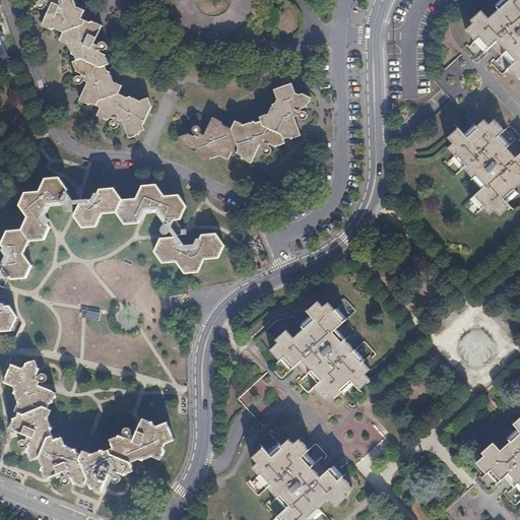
[(44,5),(49,7),(46,18),(42,22),(42,26),(48,29),(52,27),(62,33),(58,41),(66,45),(69,54),(73,56),(74,58),(71,63),(73,69),(83,74),(82,75),(81,74),(79,74),(77,75),(76,76),(75,77),(75,78),(75,80),(75,81),(76,82),(77,83),(79,84),(81,84),(82,83),(83,82),(84,80),(86,82),(79,100),(100,107),(95,115),(104,119),(112,116),(113,120),(111,121),(110,122),(109,123),(109,125),(109,127),(110,128),(111,129),(113,130),(114,130),(116,130),(117,129),(118,127),(119,126),(118,124),(118,123),(117,121),(116,120),(120,119),(128,137),(138,134),(137,131),(143,129),(141,126),(150,107),(146,98),(139,101),(130,95),(125,99),(116,92),(121,85),(112,81),(109,72),(107,71),(105,65),(108,64),(105,55),(96,52),(99,50),(101,51),(104,51),(105,50),(106,48),(107,47),(107,45),(106,43),(105,43),(103,42),(101,42),(100,42),(99,43),(96,46),(91,43),(101,25),(91,21),(87,22),(78,18),(83,9),(75,5),(73,0),(45,0),(45,1),(44,0),(43,0),(36,0),(36,2),(36,3),(36,5),(37,6),(38,7),(40,8),(41,8),(43,7),(44,6),(44,5)]
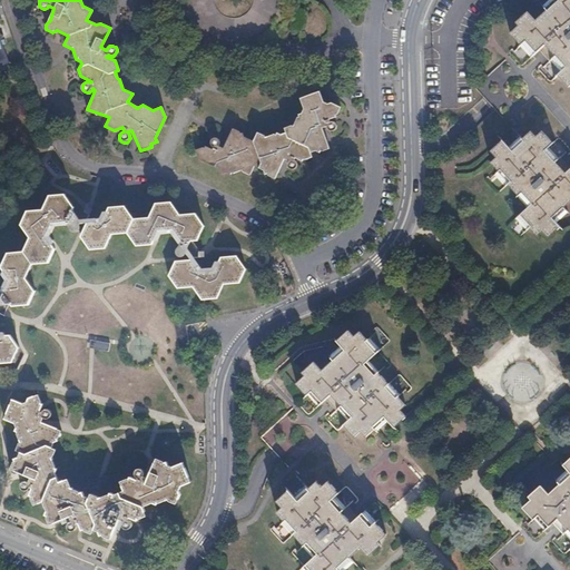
[(569,0),(554,0),(534,18),(528,10),(516,21),(519,25),(510,31),(520,42),(524,38),(534,49),(543,41),(566,66),(558,72),(568,84),(569,80),(569,0)]
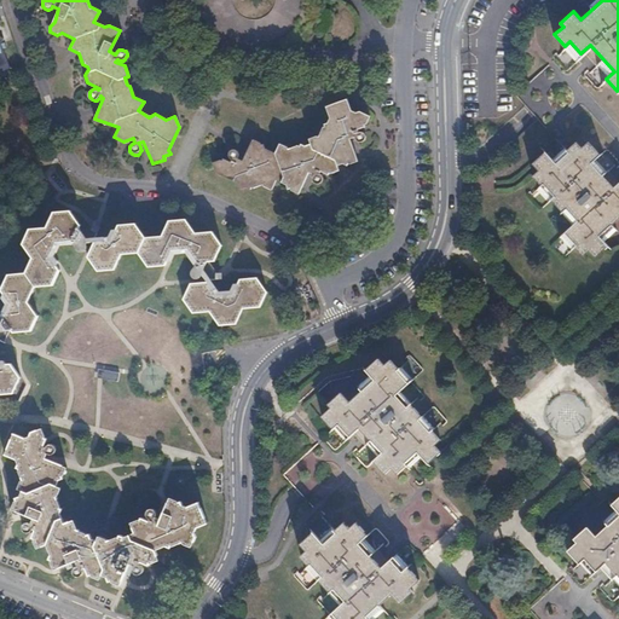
[(223,157),(213,162),(215,173),(238,184),(239,189),(248,186),(250,187),(262,183),(270,186),(276,178),(285,183),(288,187),(298,192),(308,172),(311,173),(310,175),(308,178),(310,180),(310,181),(311,183),(313,184),(314,184),(317,184),(318,183),(319,181),(319,180),(320,179),(320,177),(319,175),(318,174),(317,173),(319,169),(325,174),(339,168),(337,165),(343,162),(347,163),(357,158),(348,137),(353,136),(354,136),(356,138),(357,140),(358,142),(360,142),(362,142),(364,140),(365,139),(366,138),(366,136),(366,134),(365,132),(363,131),(362,129),(360,131),(358,131),(357,127),(363,126),(369,115),(359,109),(357,113),(351,109),(346,98),(327,105),(330,116),(328,121),(324,122),(318,133),(308,137),(311,142),(302,145),(301,143),(289,148),(279,143),(276,149),(265,146),(264,143),(253,137),(241,160),(237,157),(238,156),(238,154),(238,152),(237,150),(236,149),(235,149),(233,148),(231,149),(230,149),(229,150),(227,151),(227,154),(227,155),(227,156),(229,157),(230,158),(231,160),(230,162),(223,157)]
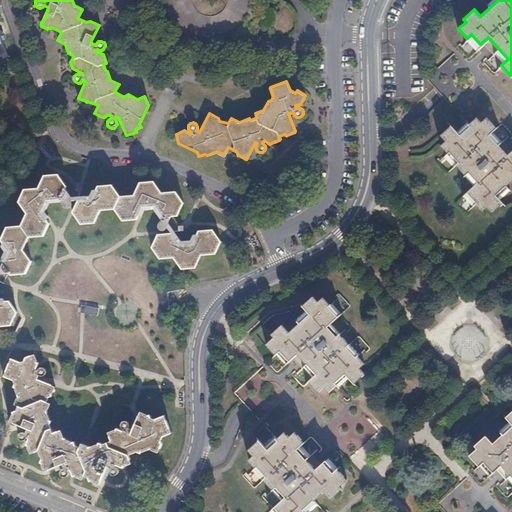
[(445,141),(440,146),(447,153),(448,151),(457,161),(454,164),(464,175),(468,171),(477,182),(466,192),(476,202),(474,204),(481,211),(486,207),(491,211),(500,202),(493,195),(511,178),(511,150),(507,155),(488,135),(495,128),(486,118),(480,123),(476,118),(469,125),(470,127),(459,136),(450,126),(440,135),(445,141)]
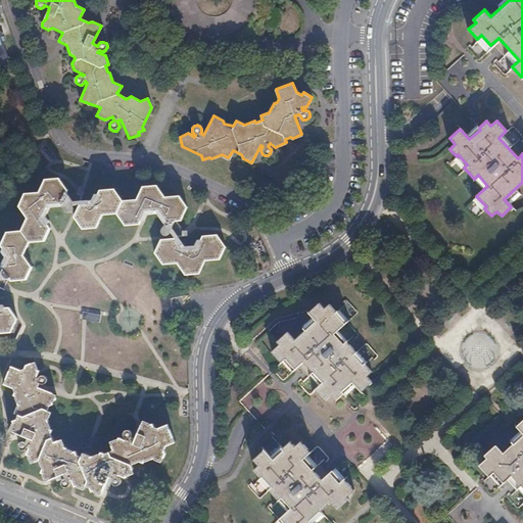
[(66,188),(59,176),(46,177),(39,191),(27,192),(19,204),(28,217),(21,229),(8,230),(0,243),(9,255),(2,271),(1,271),(0,271),(0,270),(0,279),(9,279),(13,282),(19,280),(24,279),(31,266),(22,253),(30,239),(44,238),(50,227),(41,214),(47,202),(60,200),(66,188)]
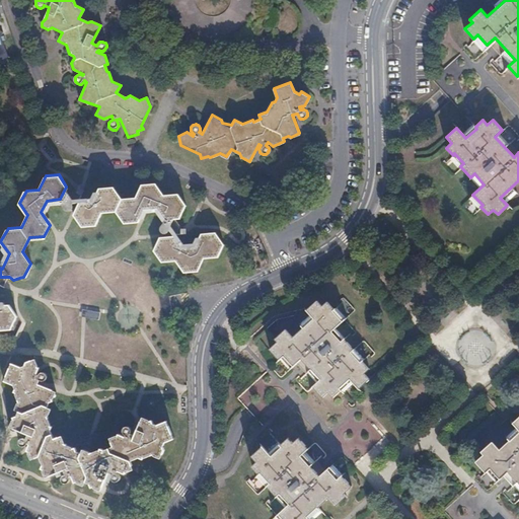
[(136,195),(122,197),(117,209),(126,218),(140,215),(146,202),(159,200),(170,212),(183,212),(189,199),(182,189),(165,190),(160,181),(140,183),(136,195)]
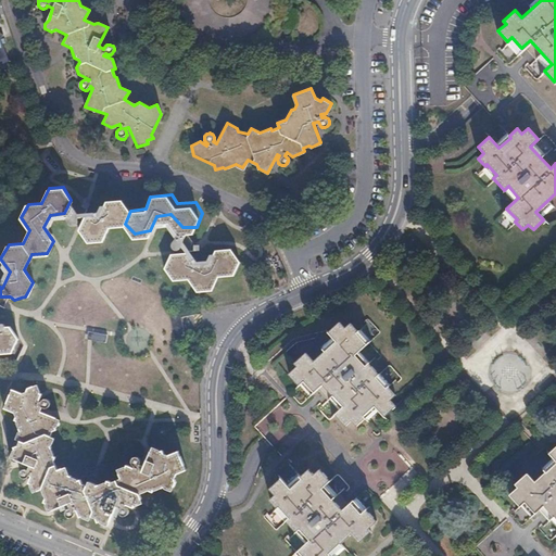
[(73,211),(74,213),(81,224),(79,228),(87,240),(102,239),(110,225),(125,224),(130,211),(122,198),(106,200),(100,213),(80,214),(81,211),(81,209),(80,207),(79,206),(78,205),(77,205),(75,205),(74,206),(74,207),(73,209),(73,211)]
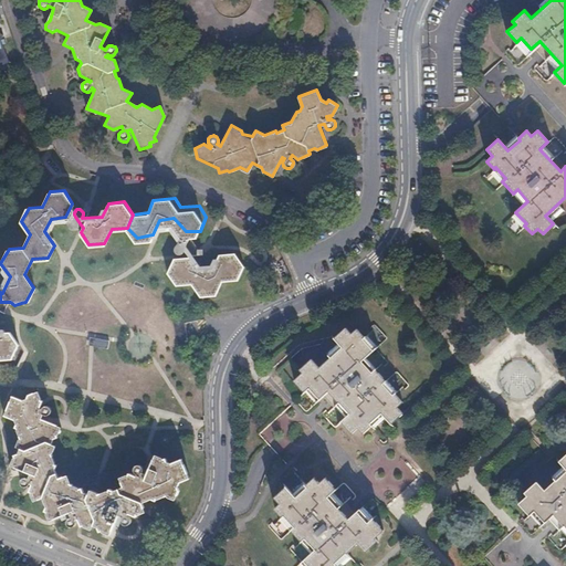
[(194,247),(176,248),(169,265),(181,280),(194,276),(203,291),(217,290),(224,273),(240,272),(245,261),(238,247),(221,249),(216,259),(202,261),(194,247)]
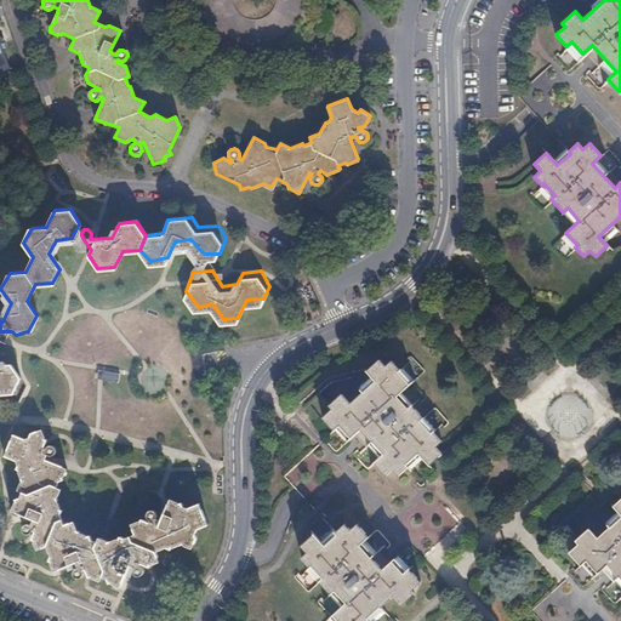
[(331,410),(322,419),(332,431),(337,427),(348,438),(358,429),(381,455),(372,462),(383,473),(389,468),(396,476),(405,467),(403,465),(415,454),(427,466),(440,454),(434,448),(440,442),(432,433),(429,434),(417,421),(422,417),(411,406),(408,410),(396,398),(408,386),(394,371),(397,370),(389,363),(383,368),(377,362),(366,372),(374,380),(349,404),(341,396),(329,408),(331,410)]
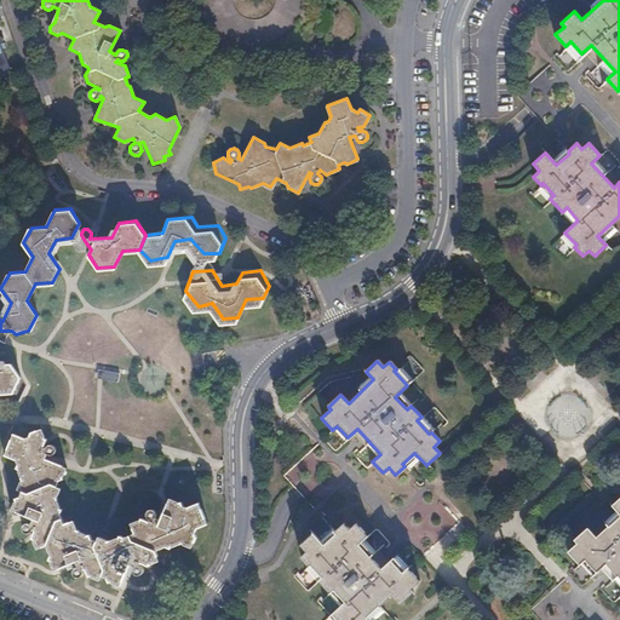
[(0,395),(13,394),(21,379),(11,366),(0,367),(0,395)]
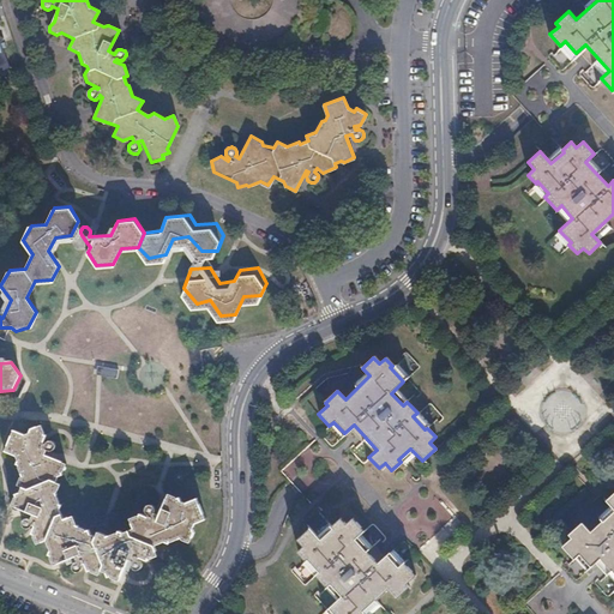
[(22,489),(26,492),(24,498),(19,500),(16,509),(38,518),(37,523),(35,522),(32,522),(29,522),(26,525),(26,528),(26,530),(29,534),(31,534),(34,534),(36,534),(37,533),(37,531),(40,533),(37,536),(42,548),(52,545),(56,554),(54,559),(59,570),(82,560),(83,564),(79,565),(77,569),(77,570),(77,573),(79,576),(82,577),(85,576),(88,573),(89,572),(89,569),(91,567),(94,575),(102,579),(104,575),(113,578),(114,582),(122,585),(132,563),(134,564),(137,565),(136,566),(136,569),(136,570),(137,573),(139,575),(143,575),(145,573),(148,570),(148,569),(148,566),(145,564),(145,563),(150,565),(162,560),(158,549),(168,546),(173,548),(185,542),(193,547),(198,535),(196,531),(198,527),(209,523),(200,503),(190,507),(184,505),(184,501),(173,498),(164,519),(160,518),(161,516),(161,513),(158,510),(156,509),(151,510),(150,511),(149,512),(148,515),(149,516),(151,518),(150,521),(144,518),(134,523),(139,533),(127,539),(121,535),(112,540),(103,536),(101,540),(95,537),(92,534),(82,529),(78,519),(70,523),(64,511),(66,510),(61,499),(65,488),(60,486),(61,481),(67,479),(71,469),(48,458),(50,455),(53,456),(55,456),(58,455),(59,453),(60,450),(60,447),(59,446),(56,444),(53,444),(52,444),(48,446),(47,445),(49,441),(44,428),(37,433),(35,438),(28,440),(17,435),(10,456),(20,461),(23,465),(22,468),(26,479),(22,489)]
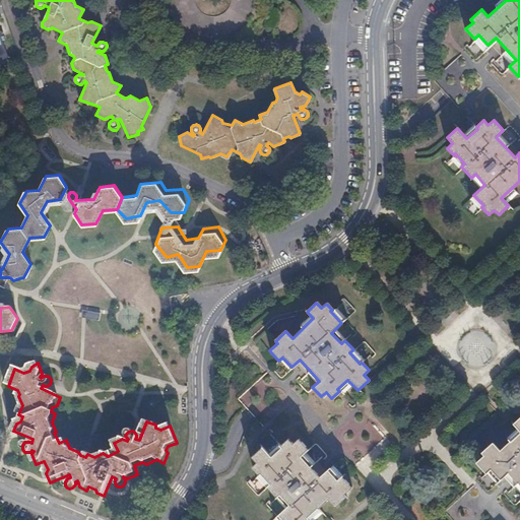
[(519,416),(512,425),(519,433),(499,451),(492,443),(479,454),(480,455),(483,458),(475,464),(484,473),(489,470),(498,480),(507,473),(519,488),(519,498),(518,500),(519,502),(519,416)]
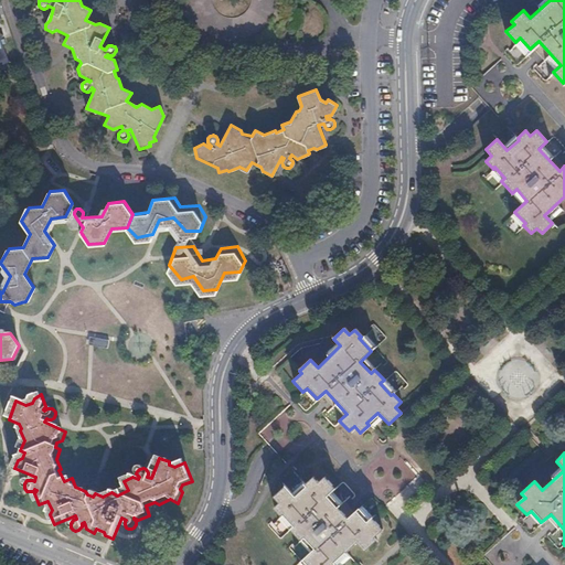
[(292,529),(289,531),(299,542),(302,539),(312,550),(302,560),(306,564),(332,564),(355,544),(363,552),(375,541),(373,539),(381,532),(370,520),(366,523),(355,512),(345,520),(326,498),(333,491),(322,479),(317,486),(311,480),(304,488),(305,489),(295,498),(285,488),(273,499),(278,504),(272,511),(279,519),(281,516),(292,529)]
